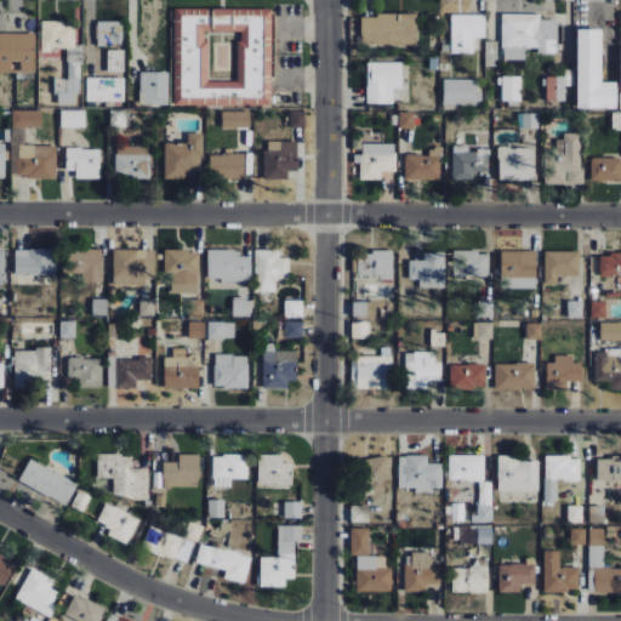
[(272,10),(174,10),(174,106),(228,106),(228,98),(256,98),(256,107),(272,107),(272,10)]
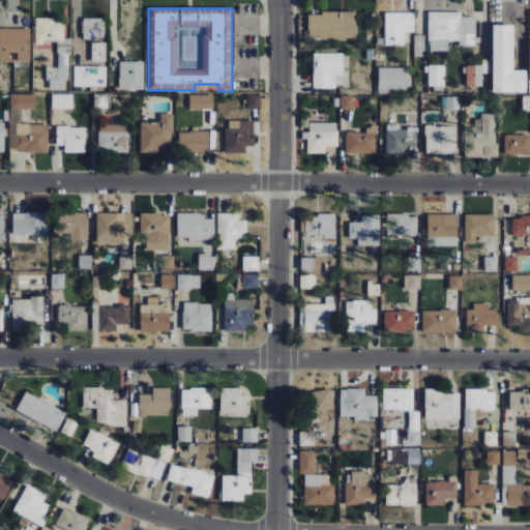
[(462,12),(429,11),(429,51),(448,52),(448,45),(476,45),(476,18),(462,17),(462,12)]
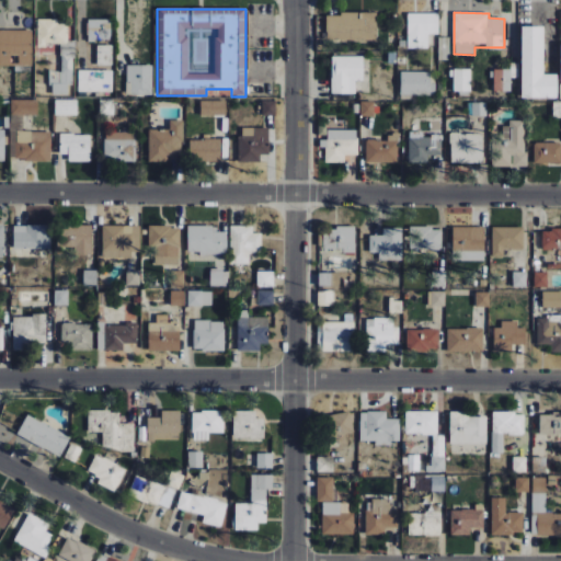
[(325,14),(327,42),(377,41),(376,13),(325,14)]
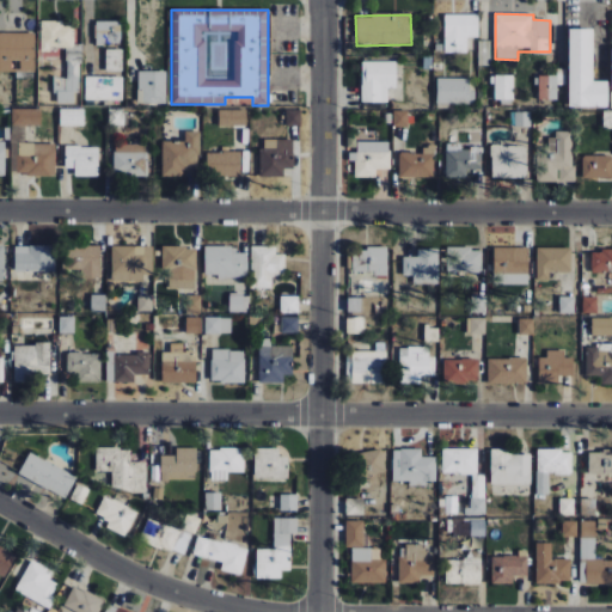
[(478,37),(478,14),(445,14),(445,51),(466,53),(467,37),(478,37)]
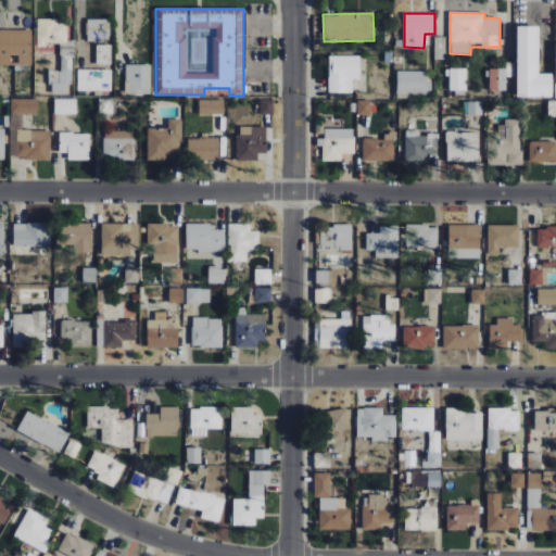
[(110,20),(87,20),(87,40),(111,40),(110,20)]
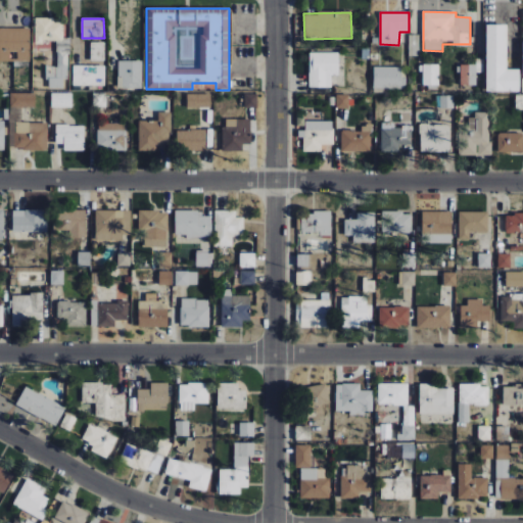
[(35,19),(35,44),(43,44),(44,41),(63,41),(63,19),(35,19)]
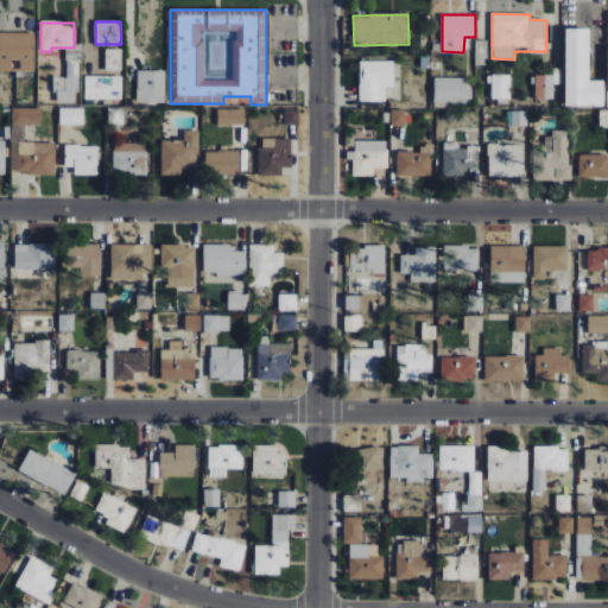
[(565,107),(602,106),(602,81),(589,81),(588,29),(564,30),(565,107)]
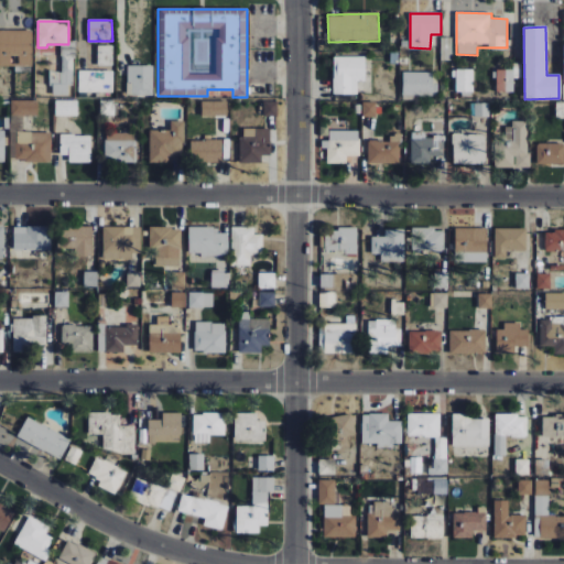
[(0,66),(31,67),(32,30),(0,30),(0,66)]
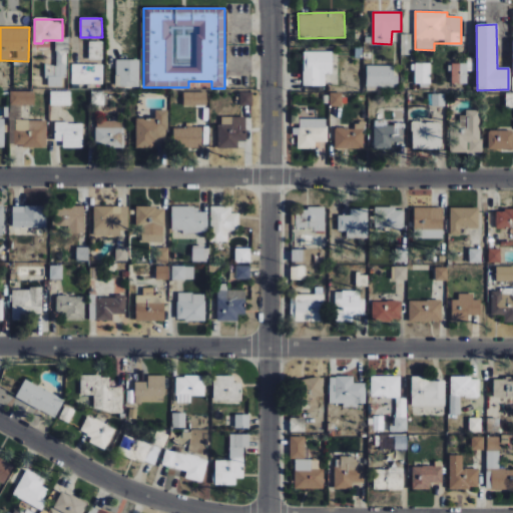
[(103,42),(89,41),(89,60),(103,60),(103,42)]
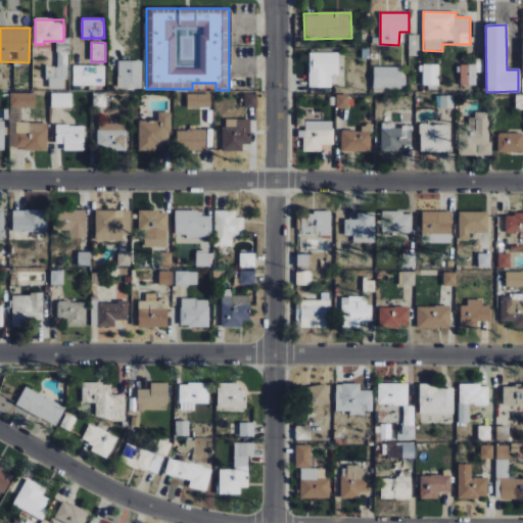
[(338,52),(308,52),(308,88),(329,87),(329,75),(338,75),(338,52)]
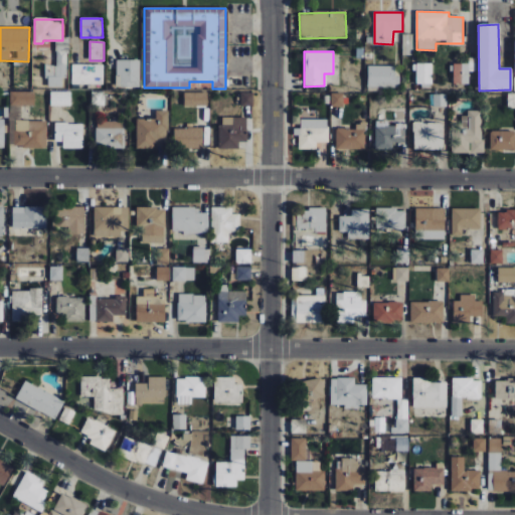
[(140,60),(116,60),(116,88),(139,88),(140,60)]
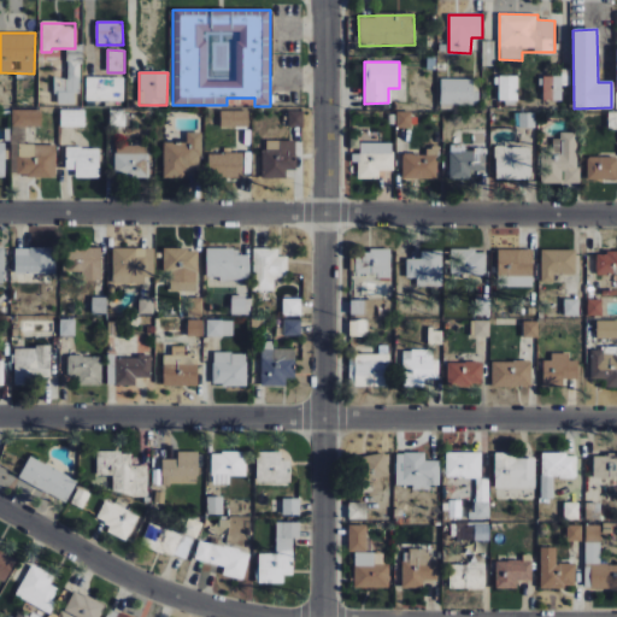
[(517,76),(498,77),(498,101),(518,101),(517,76)]
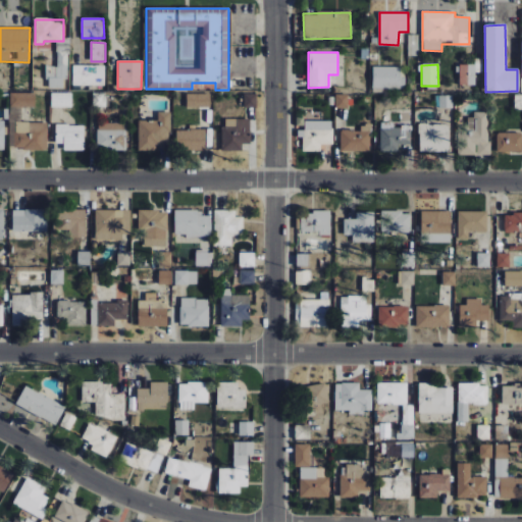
[(72,86),(105,86),(105,65),(73,65),(72,86)]
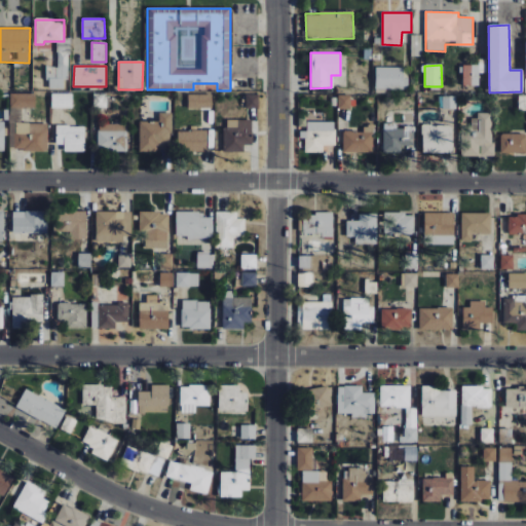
[(479,86),(479,66),(463,66),(462,86),(479,86)]
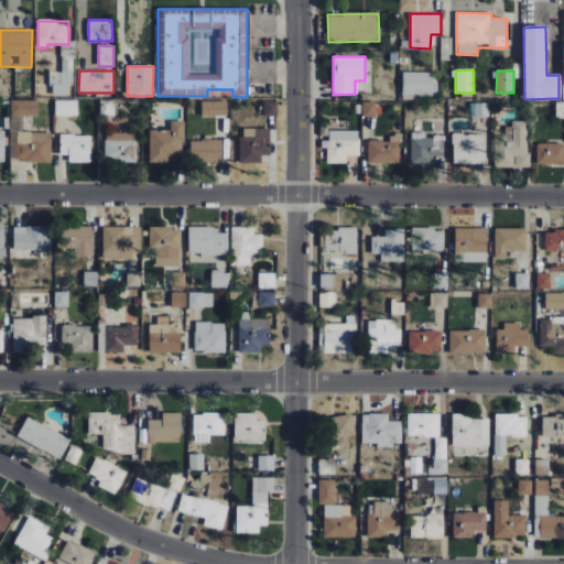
[(402,95),(436,96),(437,84),(432,84),(432,73),(402,72),(402,95)]
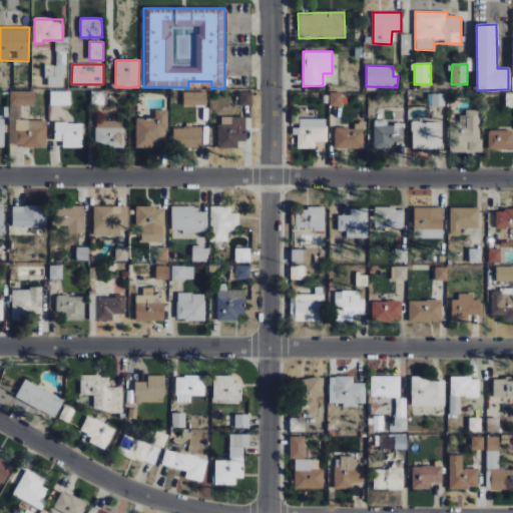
[(10,105),(33,105),(34,91),(10,91),(10,105)]
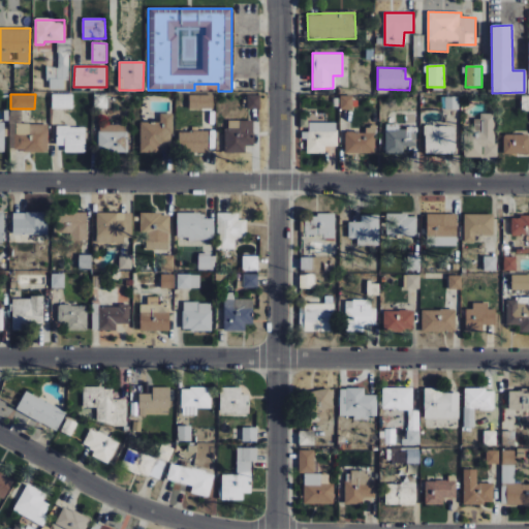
[(52,109),(72,109),(72,94),(52,94),(52,109)]
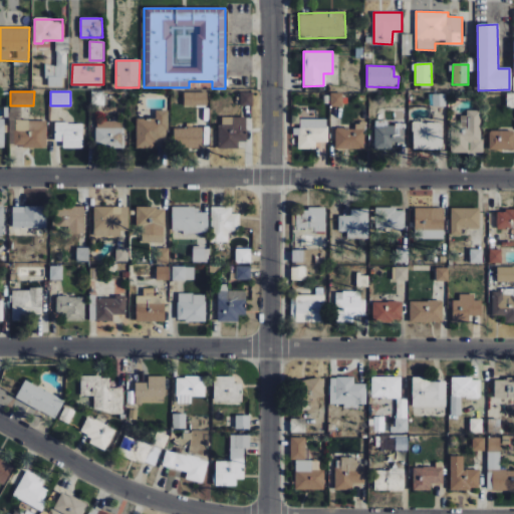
[(208,92),(184,92),(183,105),(208,106),(208,92)]
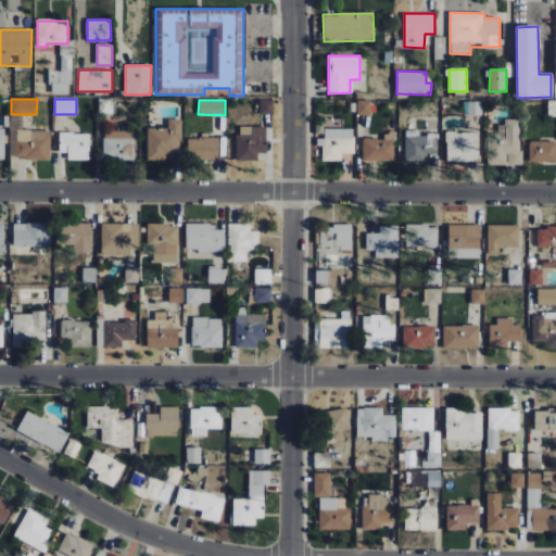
[(260,114),(273,114),(273,100),(260,100),(260,114)]
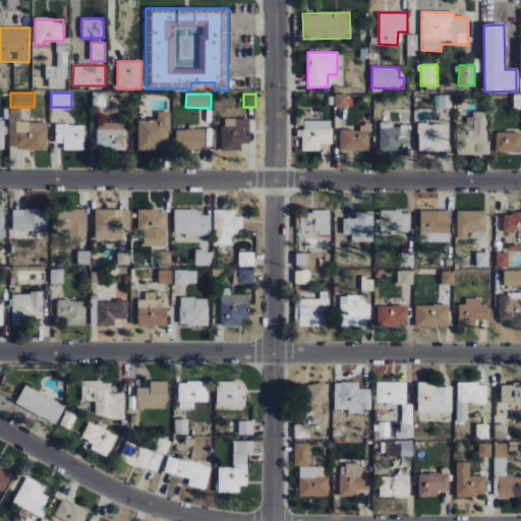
[(346,107),(346,95),(335,95),(335,107),(346,107)]
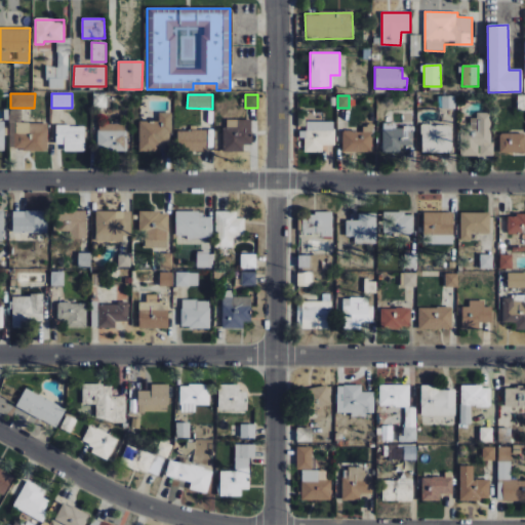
[(455,96),(442,95),(441,109),(455,109),(455,96)]
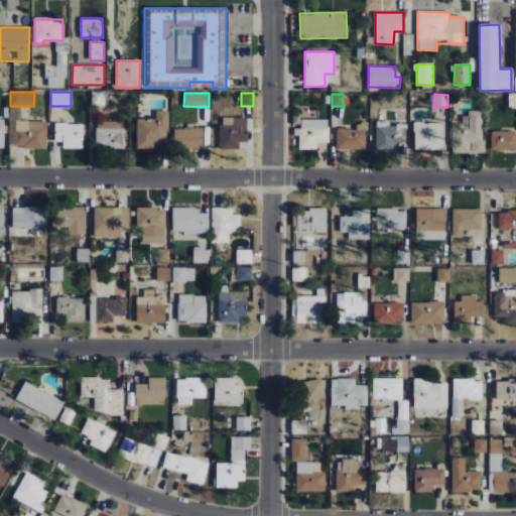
[(136,119),(136,149),(154,149),(153,145),(167,145),(167,110),(155,111),(155,119),(136,119)]
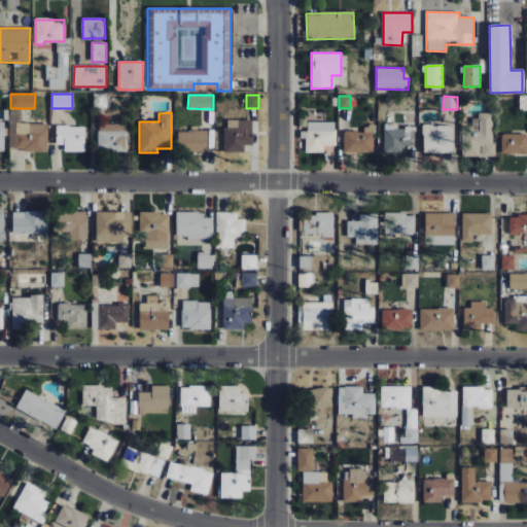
[(482,156),(482,152),(493,152),(492,115),(471,115),(472,128),(462,128),(462,157),(482,156)]
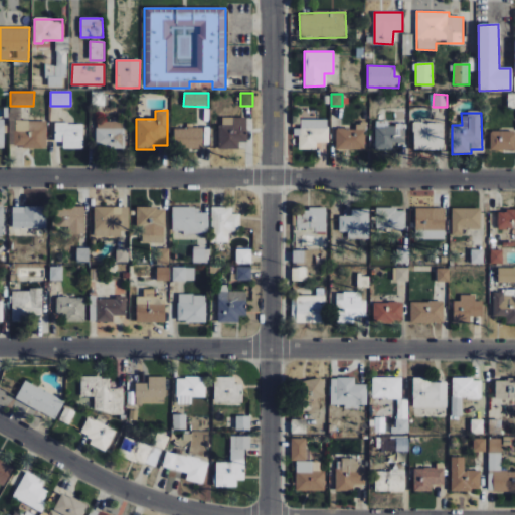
[(246,118),(219,118),(219,149),(238,149),(238,142),(246,142),(246,118)]
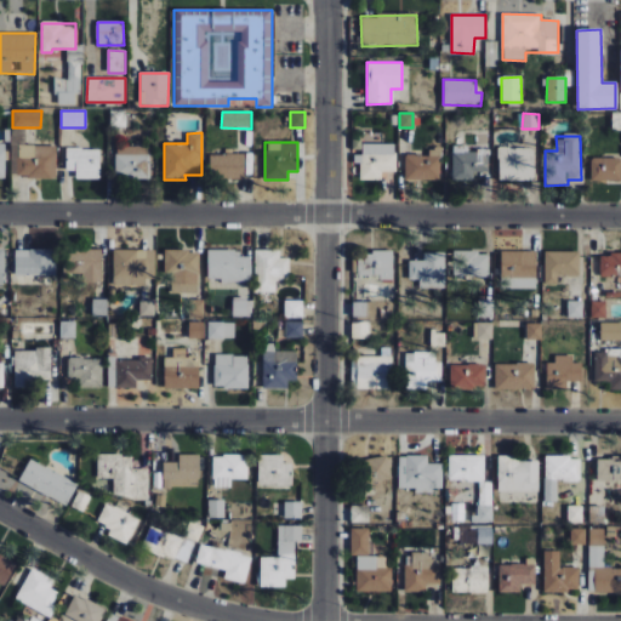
[(55,178),(56,146),(16,144),(16,178),(55,178)]
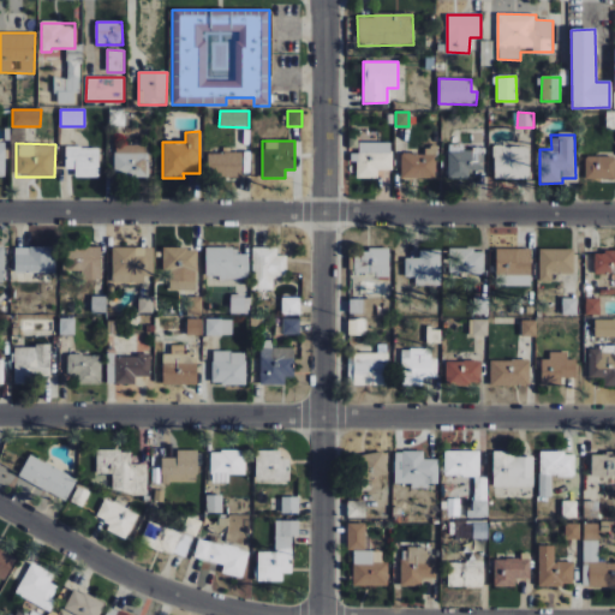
[(393,171),(392,143),(359,143),(359,154),(354,154),(354,179),(377,178),(377,171),(393,171)]
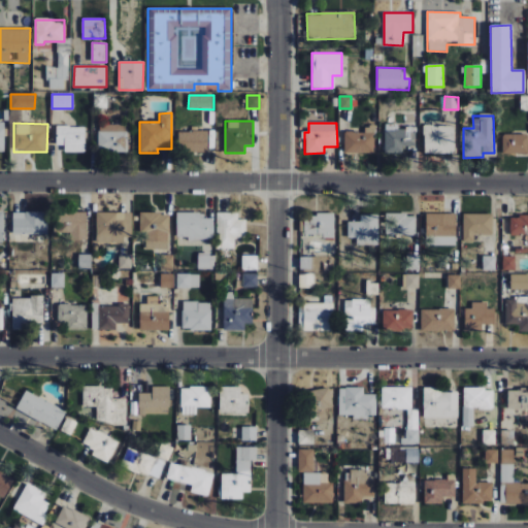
[(385,154),(403,154),(403,146),(415,146),(416,130),(398,130),(398,124),(385,124),(385,154)]
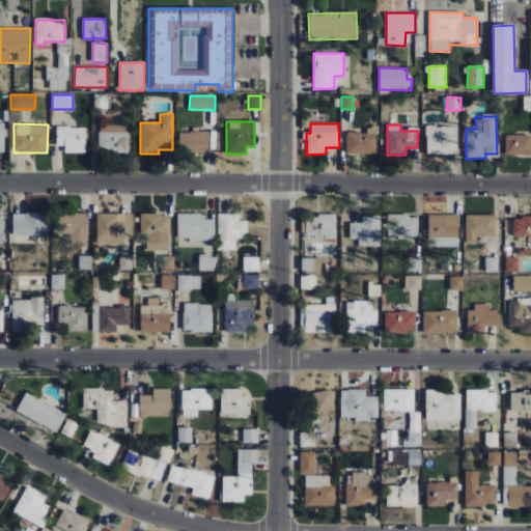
[(128,151),(128,126),(99,126),(99,151),(128,151)]
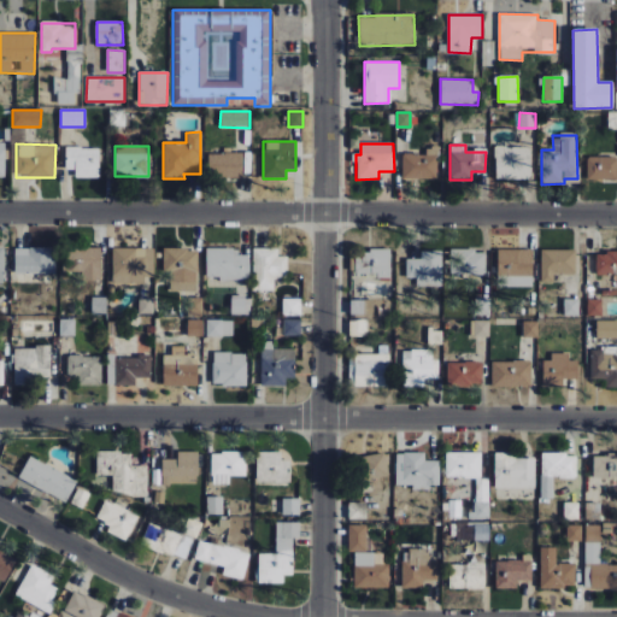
[(495,180),(530,181),(530,147),(495,146),(495,180)]
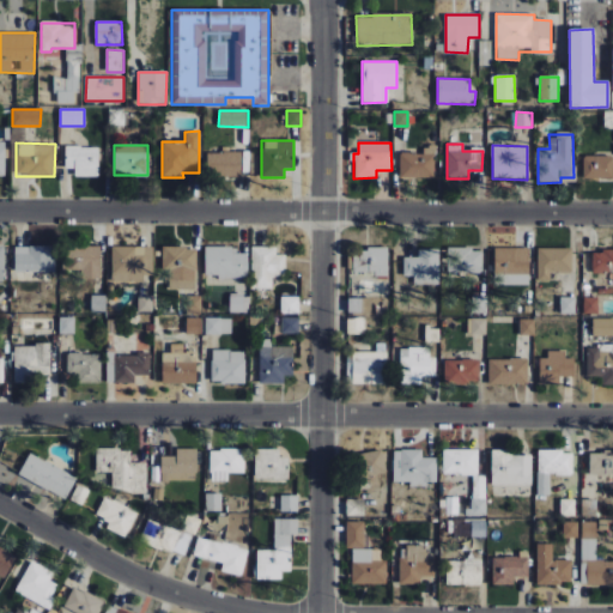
[(98,147),(65,147),(65,169),(74,169),(74,176),(98,176),(98,147)]
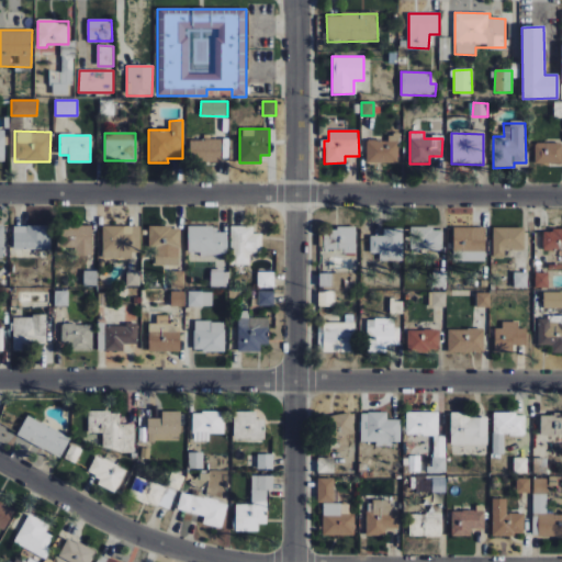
[(398,163),(398,135),(383,135),(383,139),(366,141),(367,164),(398,163)]
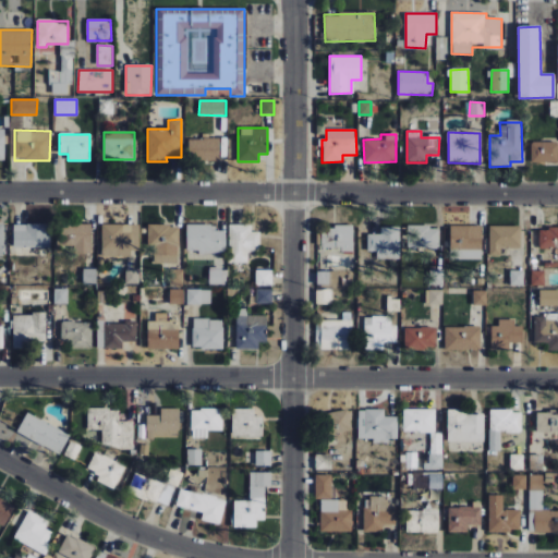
[(219,160),(219,138),(187,138),(189,161),(219,160)]
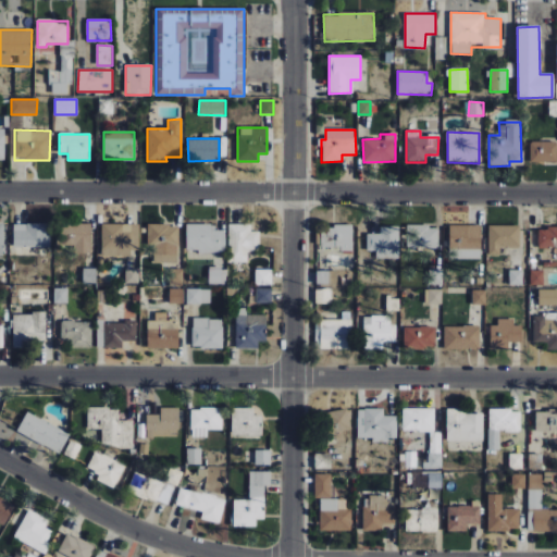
[(556,163),(556,156),(556,141),(530,141),(530,162),(556,163)]
